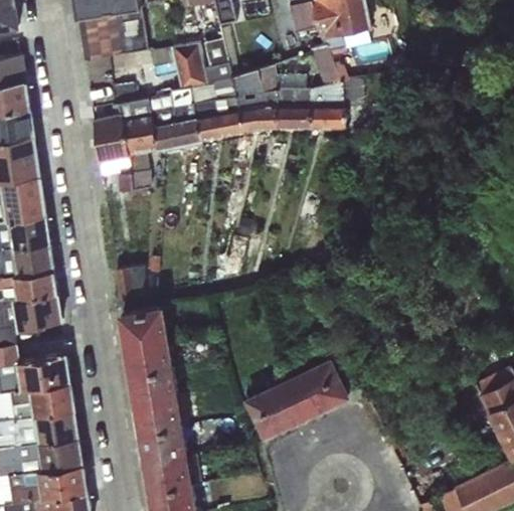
[(75,0),(78,17),(88,16),(94,56),(153,48),(146,1),(155,0),(75,0)]
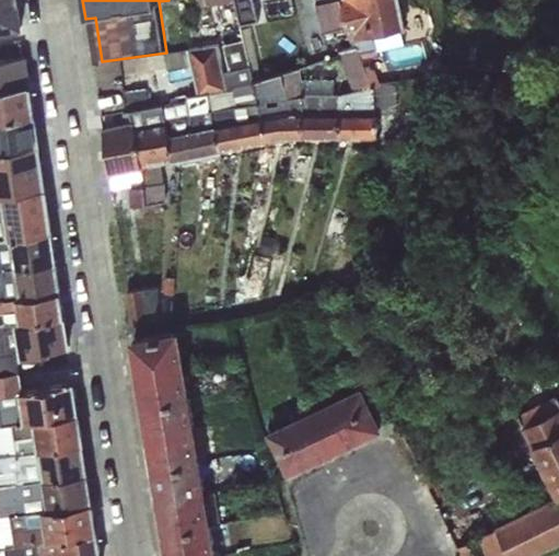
[(207,0),(209,6),(237,0),(241,21),(259,18),(255,0),(207,0)]
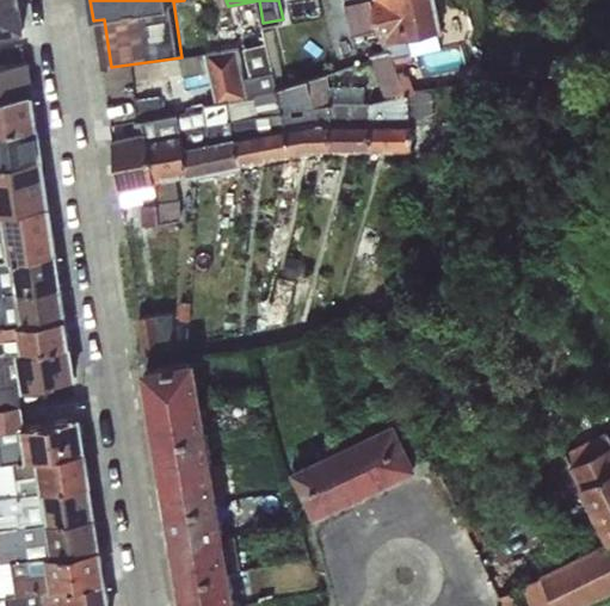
[(394,63),(418,57),(414,41),(447,32),(438,0),(346,0),(356,35),(384,28),(394,63)]
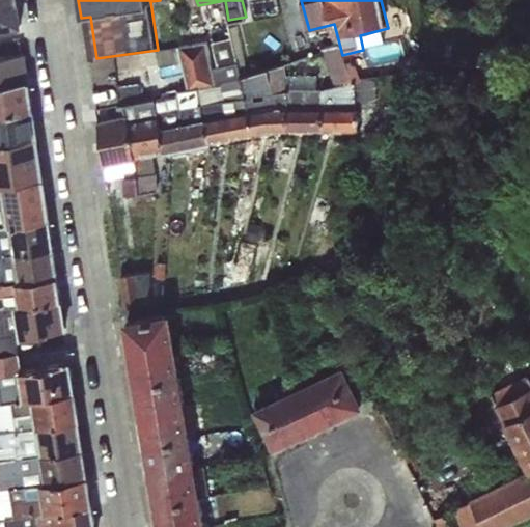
[(0,32),(19,29),(16,4),(0,6),(0,32)]
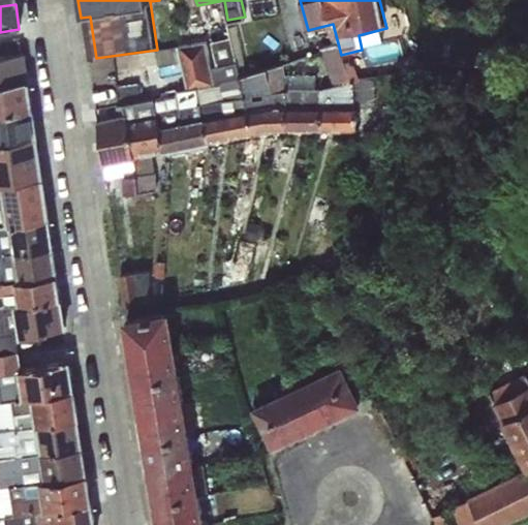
[(313,31),(320,50),(335,44),(328,26),(313,31)]
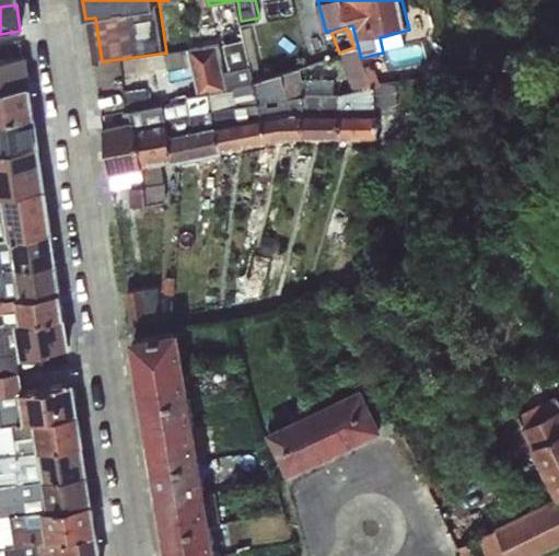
[(220,158),(219,153),(208,97),(226,94),(223,74),(216,47),(186,53),(197,97),(185,97),(186,103),(162,106),(171,165),(220,158)]
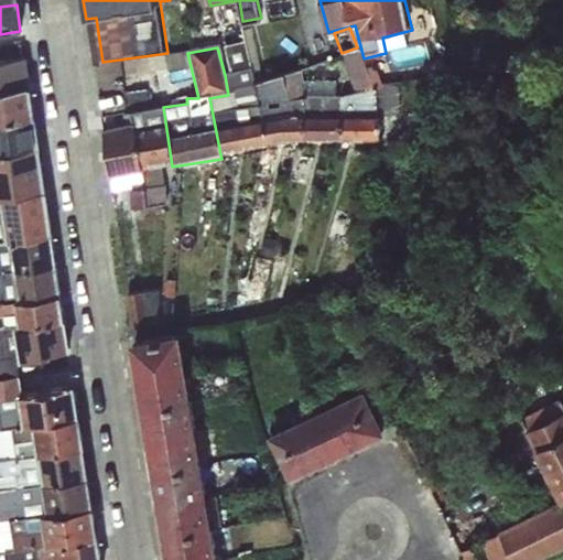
[(355,93),(374,89),(368,50),(349,52),(355,93)]
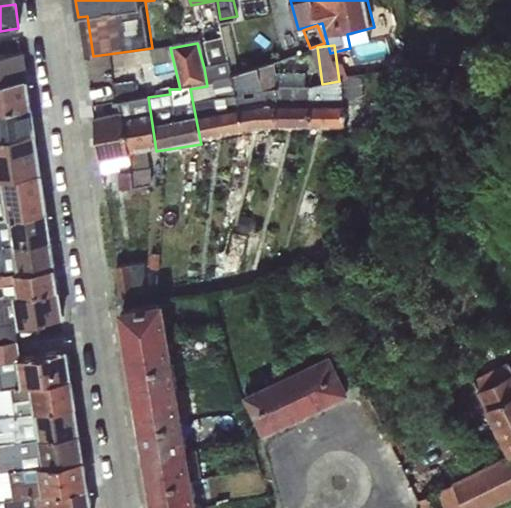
[(0,86),(26,81),(22,54),(0,57),(0,86)]
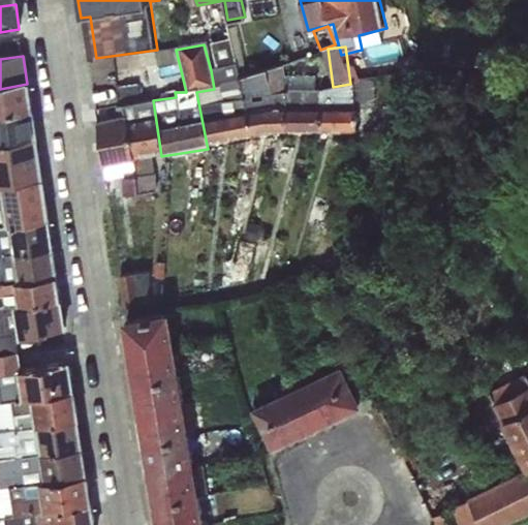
[(236,65),(211,70),(214,89),(196,92),(207,145),(249,139),(238,80),(236,65)]
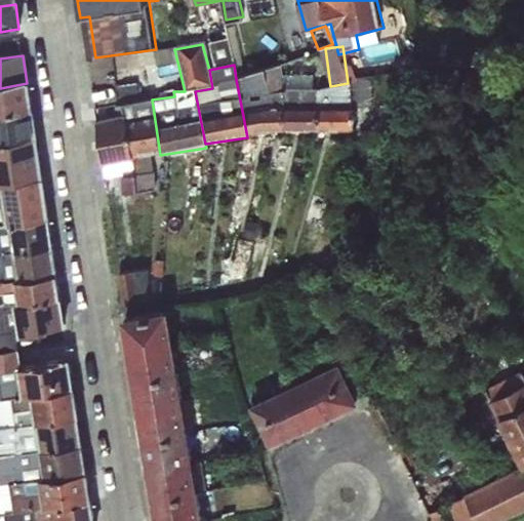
[(279,67),(236,79),(247,137),(283,133),(281,79),(279,67)]
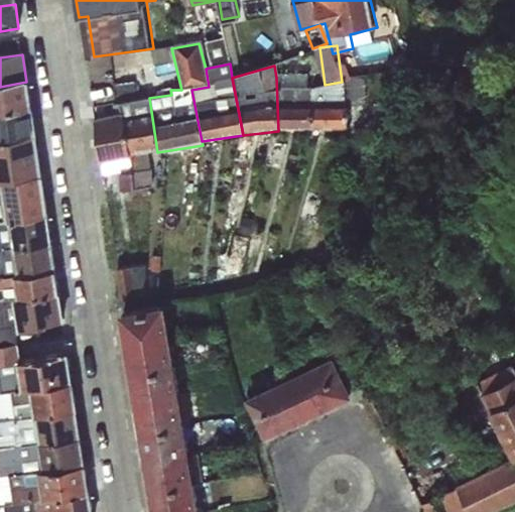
[(306,78),(276,78),(278,131),(310,131),(308,90),(306,89),(306,78)]
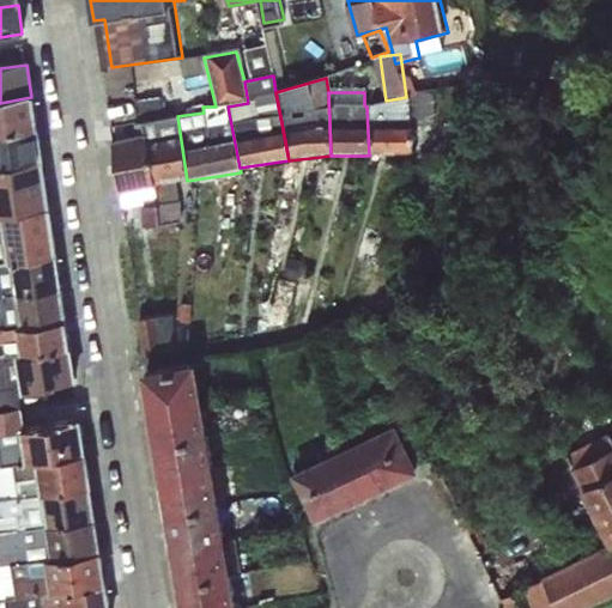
[(0,137),(36,133),(31,97),(0,103),(0,137)]
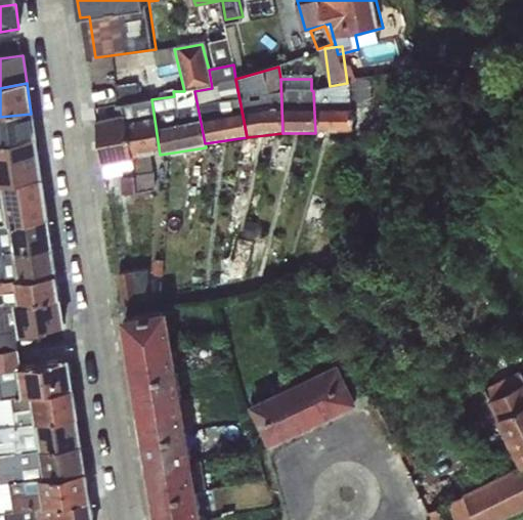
[(350,84),(313,91),(315,133),(352,134),(350,84)]
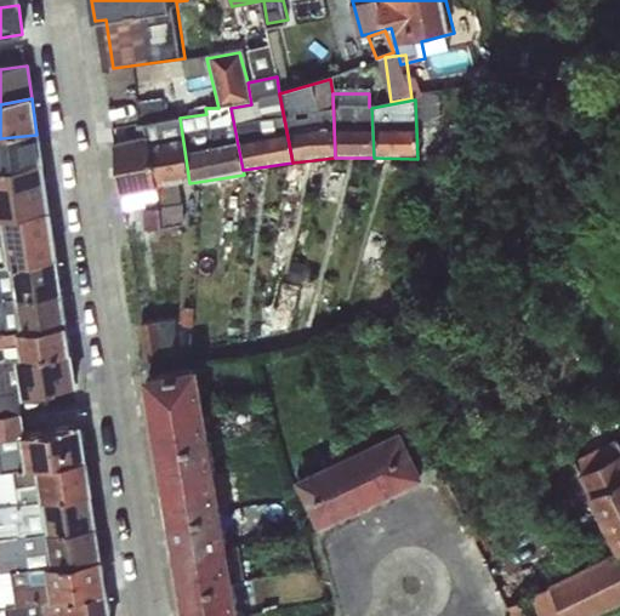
[(142,126),(144,140),(160,232),(183,229),(182,211),(178,186),(189,183),(180,118),(142,126)]
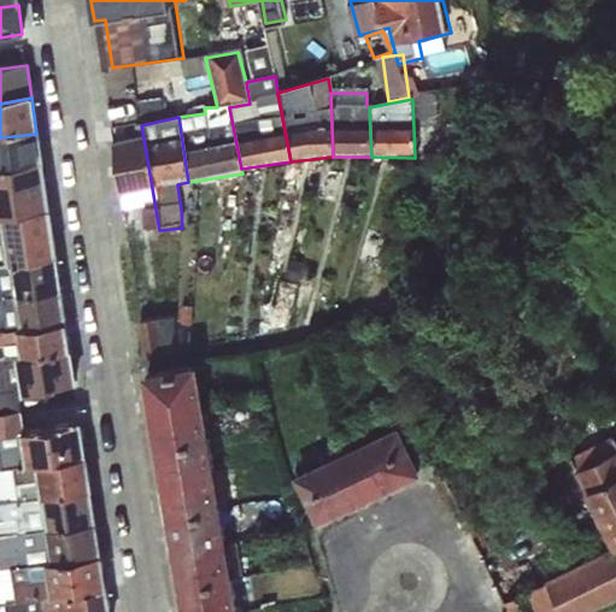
[(0,170),(41,163),(36,134),(0,137),(0,170)]
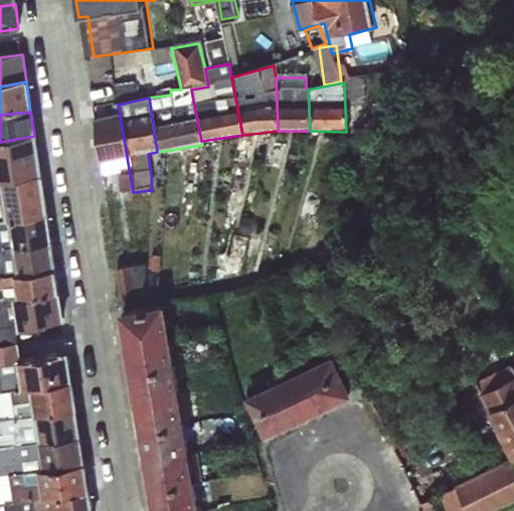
[(113,194),(133,192),(120,116),(92,121),(101,179),(111,178),(113,194)]
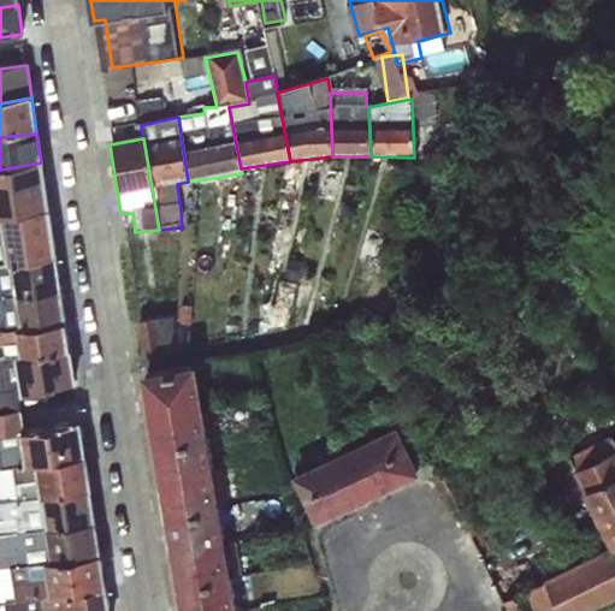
[(0,218),(48,212),(41,162),(0,170),(0,218)]
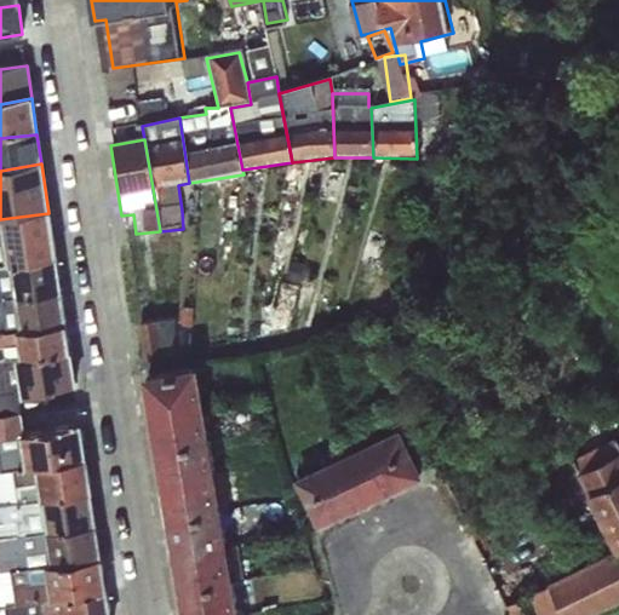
[(0,266),(56,262),(49,213),(0,219),(0,266)]
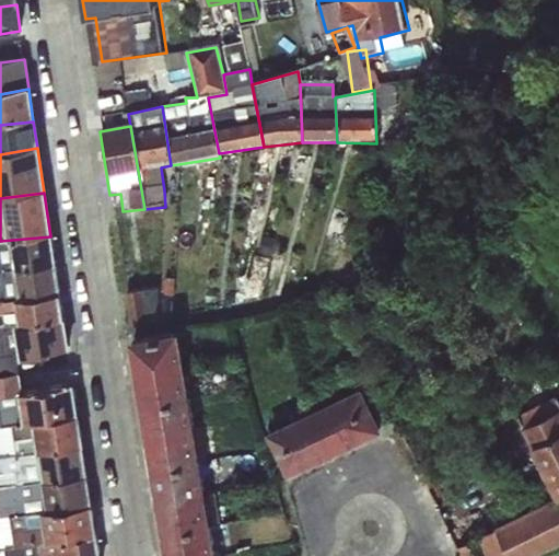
[(0,273),(55,266),(50,236),(0,241),(0,273)]
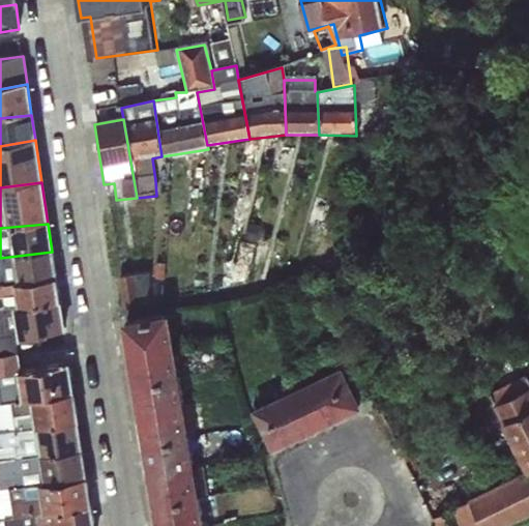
[(0,287),(56,279),(52,252),(0,258),(0,287)]
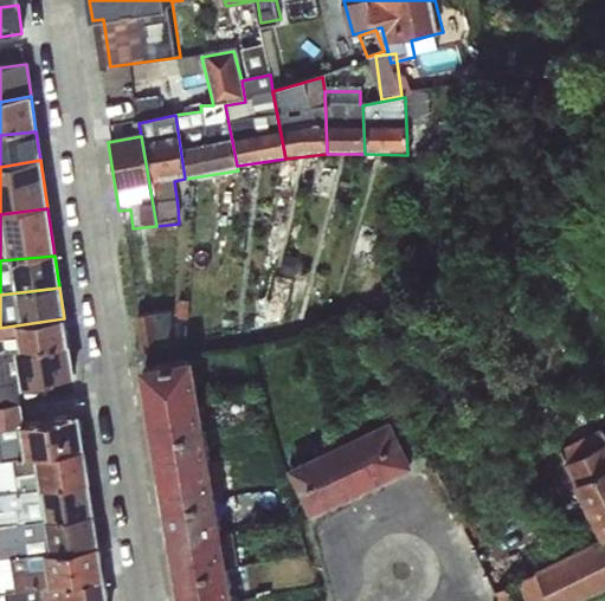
[(149,310),(149,347),(174,348),(174,311),(149,310)]
